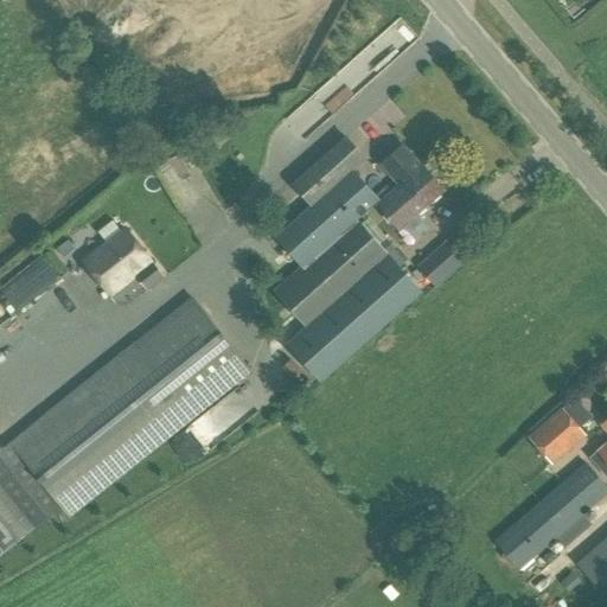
[(388,30),(270,122),(283,138),(400,45),(388,30)]
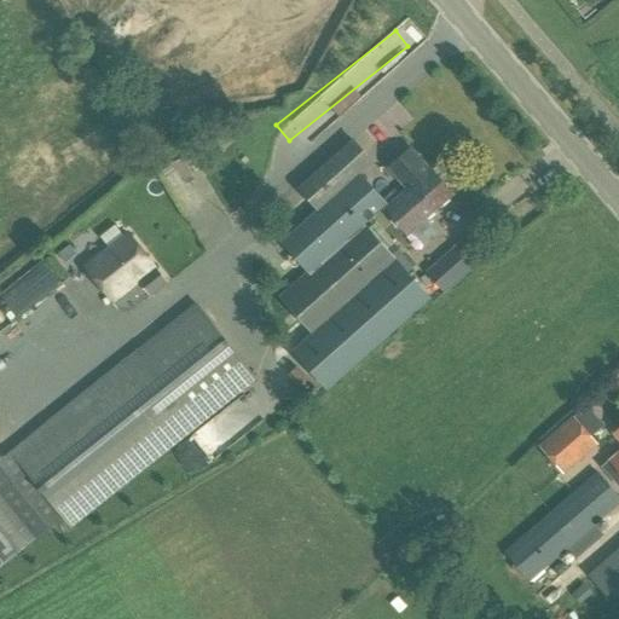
[(307,270),(279,294),(311,331),(394,259),(365,223),(387,204),(362,173),(375,162),(356,139),(300,185),(319,208),(282,238),(307,270)]
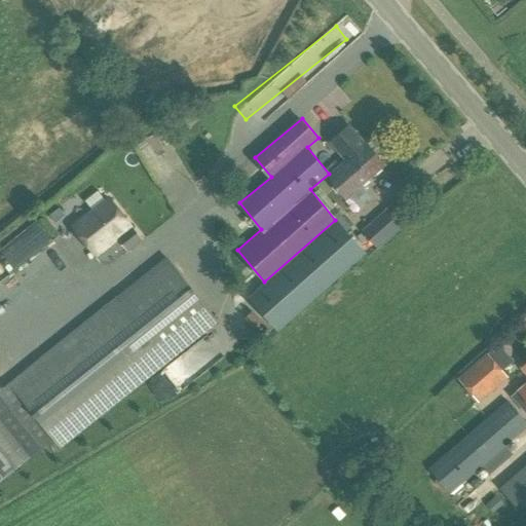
[(346,162),(327,179),(345,199),(384,165),(366,145),(366,146),(349,126),(330,144),(346,162)]
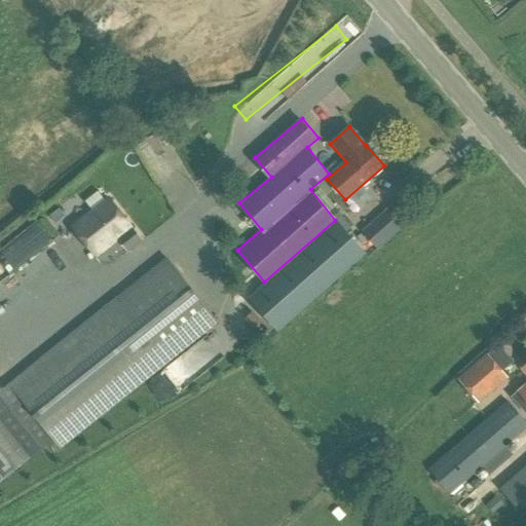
[(109,199),(73,227),(96,256),(116,239),(130,228),(109,199)]
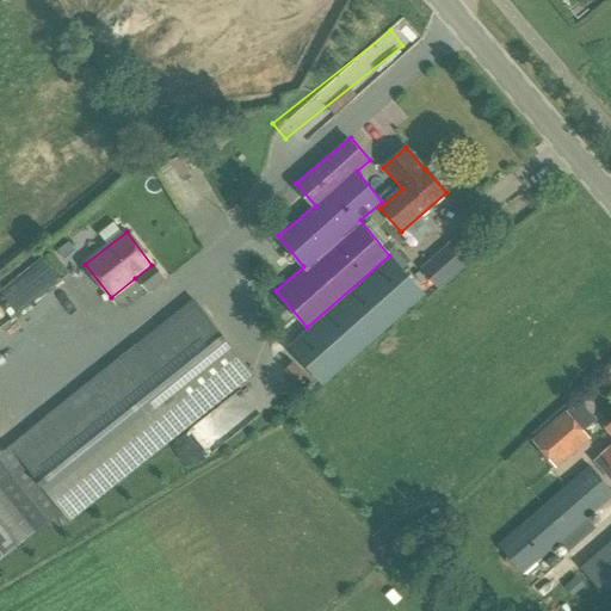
[(438,250),(418,267),(434,288),(474,254),(466,246),(448,261),(438,250)]
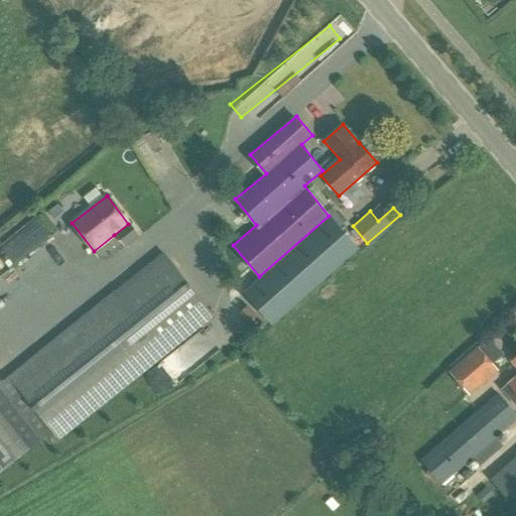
[(356,248),(329,216),(259,276),(243,290),(268,320),(356,248)]
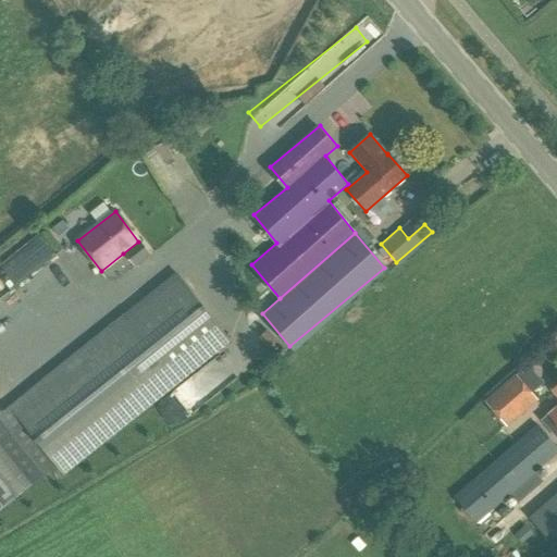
[(138,242),(123,254),(134,268),(150,256),(138,242)]
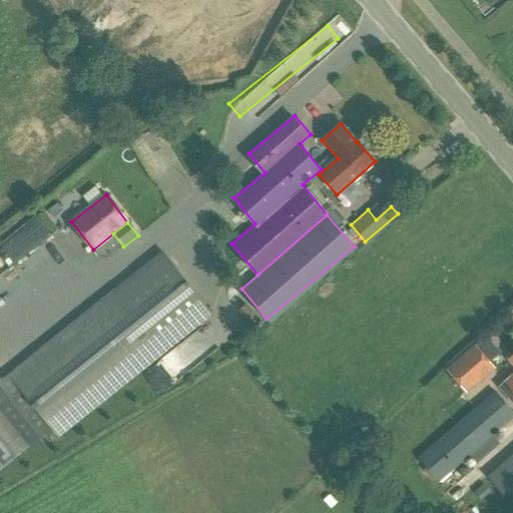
[(162,252),(9,375),(58,437),(211,315),(162,252)]
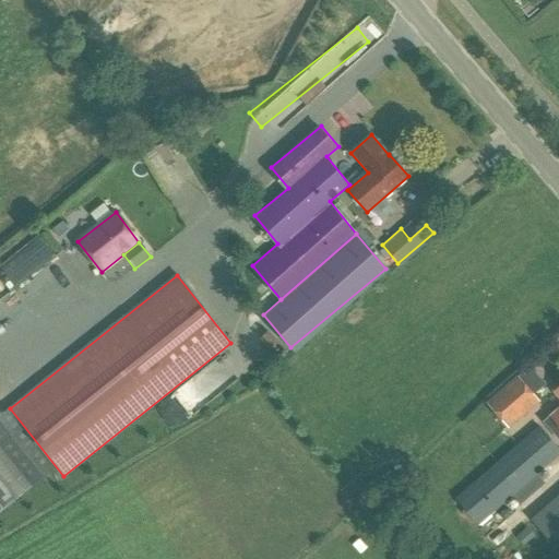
[(544,385),(528,368),(518,377),(532,393),(534,396),(545,387),(544,385)]
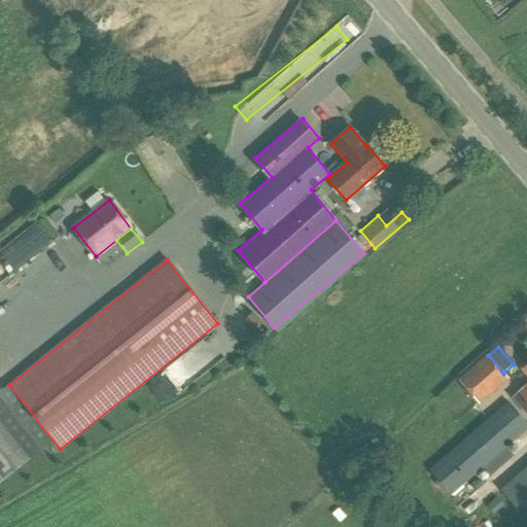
[(488,355),(460,379),(481,403),(508,379),(503,374),(501,371),(488,355)]
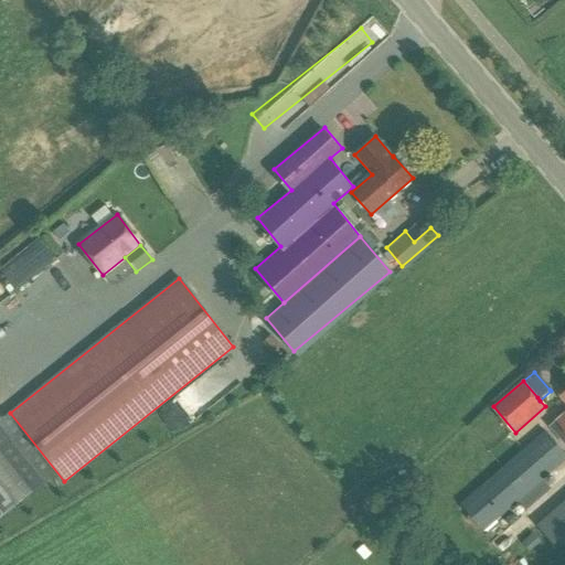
[(564,401),(564,413),(550,426),(564,444),(564,392),(561,396),(564,401)]
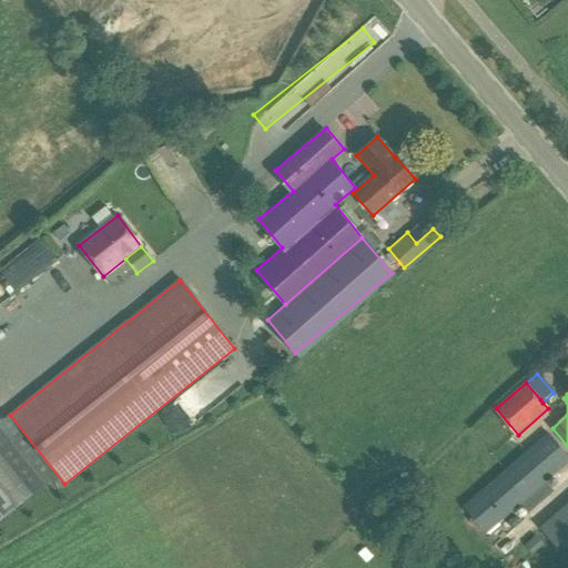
[(567,456),(547,433),(463,505),(486,531),(567,462),(567,456)]
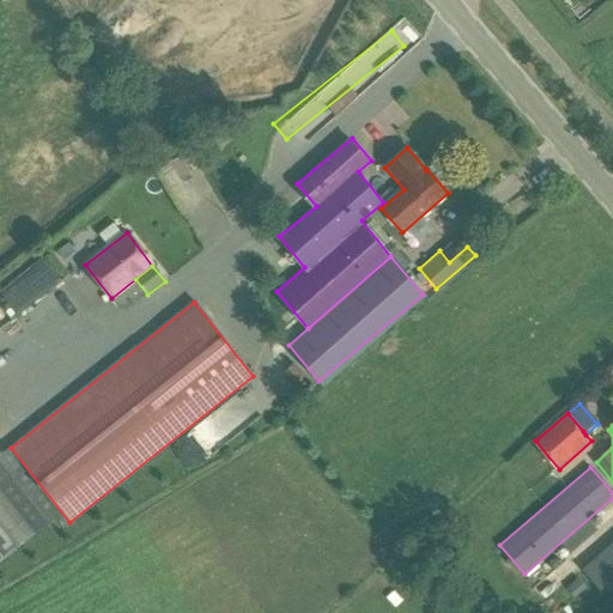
[(0,490),(0,559),(34,533),(0,490)]
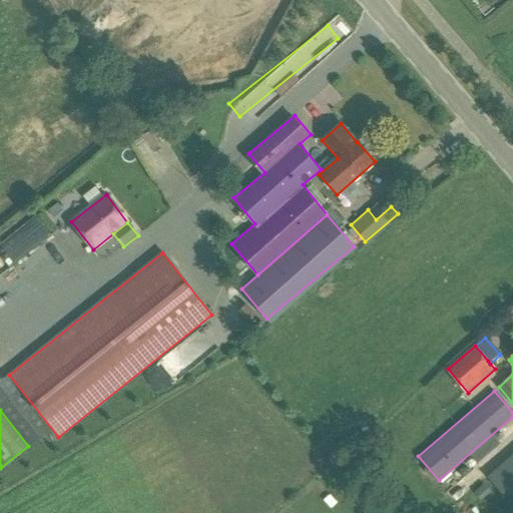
[(496,484),(512,468),(512,434),(479,466),(496,484)]
